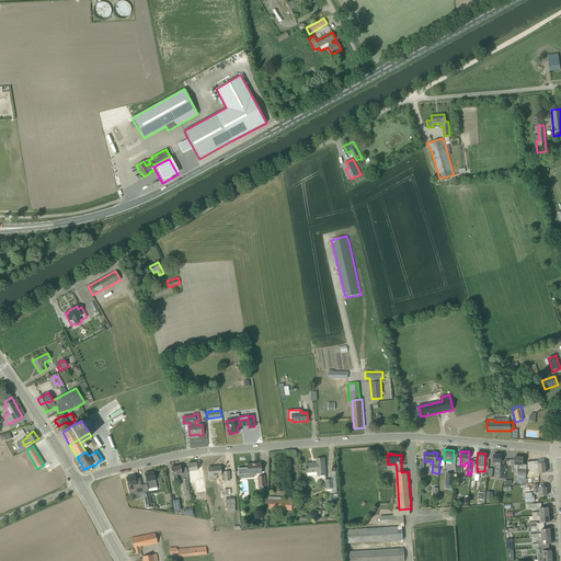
[(494,454),(493,462),(496,462),(496,467),(500,467),(499,478),(503,479),(504,466),(501,465),(502,455),(494,454)]
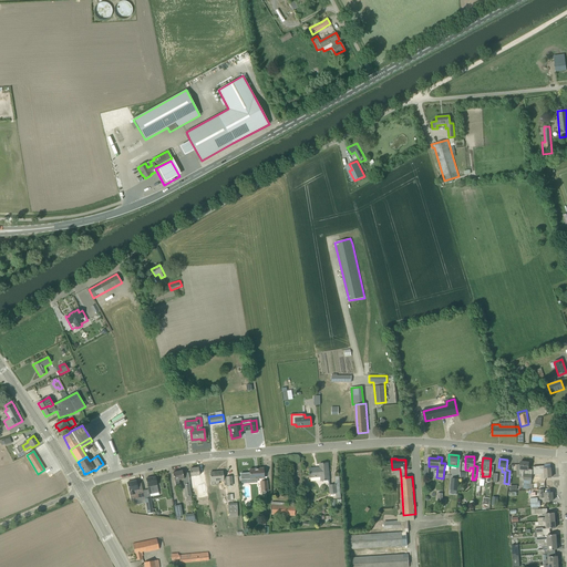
[(523,484),(524,484),(531,485),(532,481),(532,476),(532,475),(533,470),(531,470),(528,470),(528,467),(529,463),(521,462),(519,470),(525,470),(524,481),(523,484)]
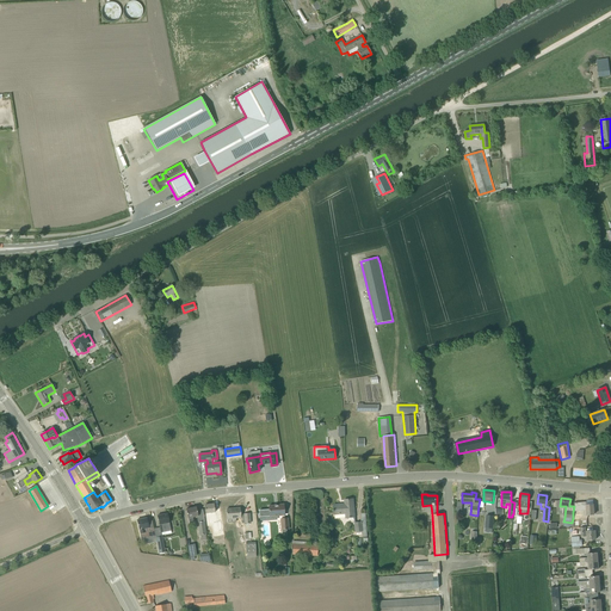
[(334,505),(334,514),(346,513),(346,518),(355,517),(353,499),(345,500),(345,504),(334,505)]
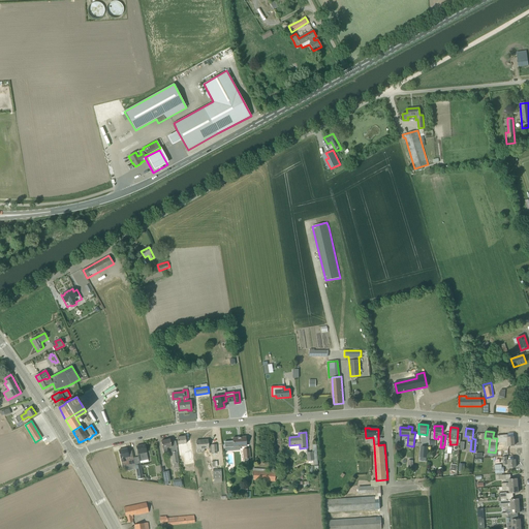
[(498,439),(498,442),(503,442),(505,442),(507,442),(508,446),(515,445),(514,437),(508,437),(507,434),(504,435),(497,435),(498,439)]
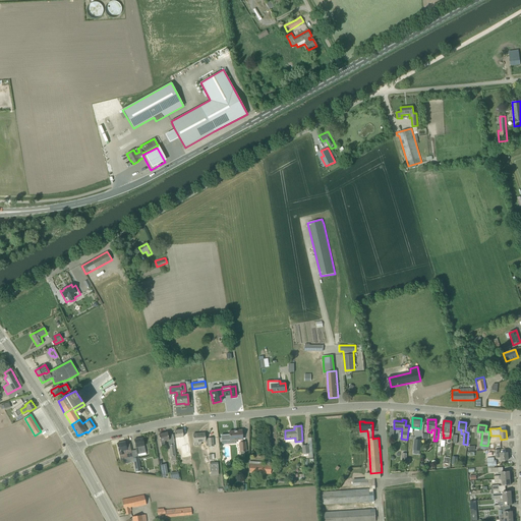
[(183,437),(182,429),(174,430),(175,438),(176,442),(183,442),(183,437)]
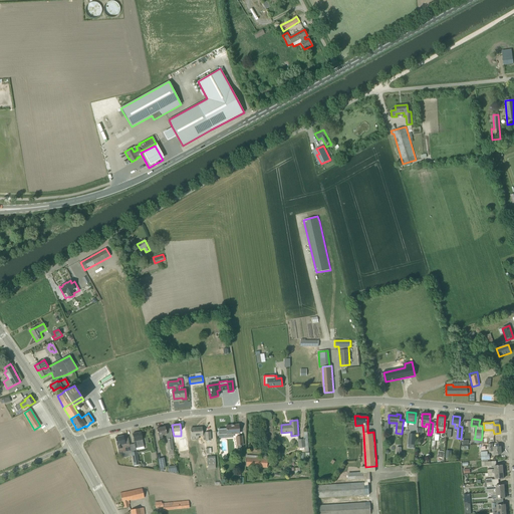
[(226,426),(226,429),(218,430),(219,435),(239,434),(239,425),(233,425),(233,426),(226,426)]
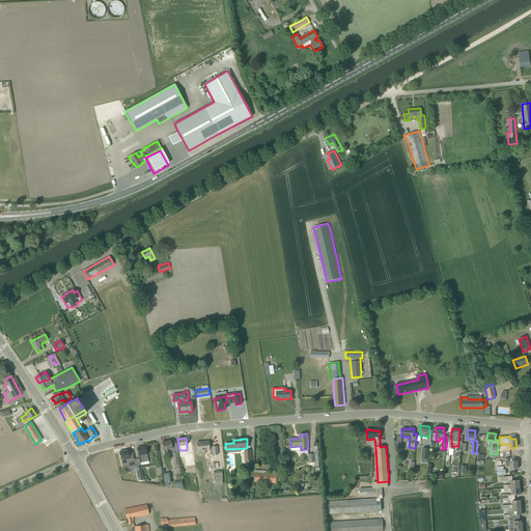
[(173,466),(174,470),(179,469),(178,465),(177,453),(176,444),(171,445),(170,441),(162,443),(163,450),(164,455),(169,454),(168,450),(171,449),(173,466)]
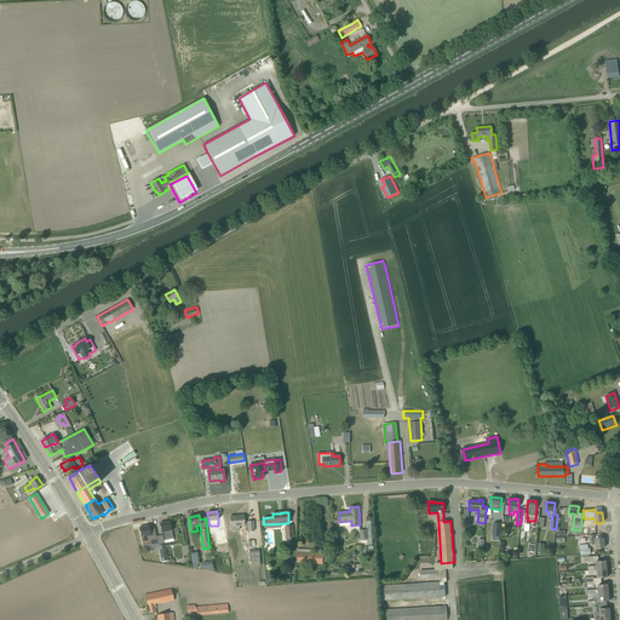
[(248,532),(254,530),(253,521),(248,522),(245,522),(244,516),(230,517),(230,527),(245,526),(245,530),(248,530),(248,532)]
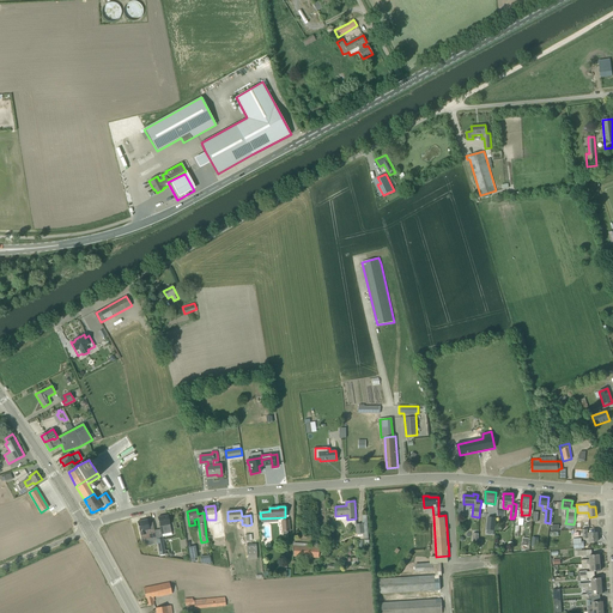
[(356,523),(357,534),(364,534),(364,539),(369,539),(368,514),(363,514),(362,523),(356,523)]
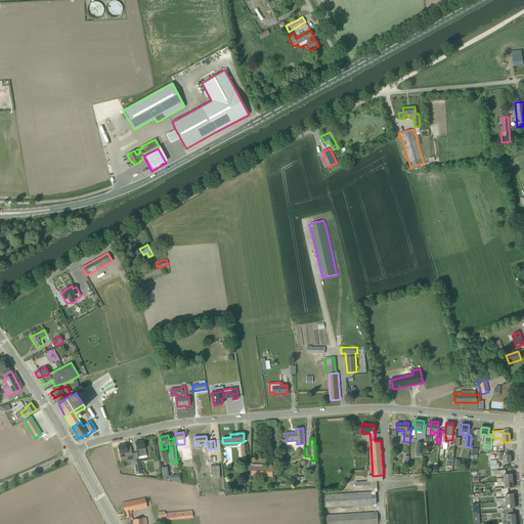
[(132,453),(134,465),(137,474),(142,474),(138,456),(142,456),(146,455),(143,440),(135,442),(137,452),(132,453)]
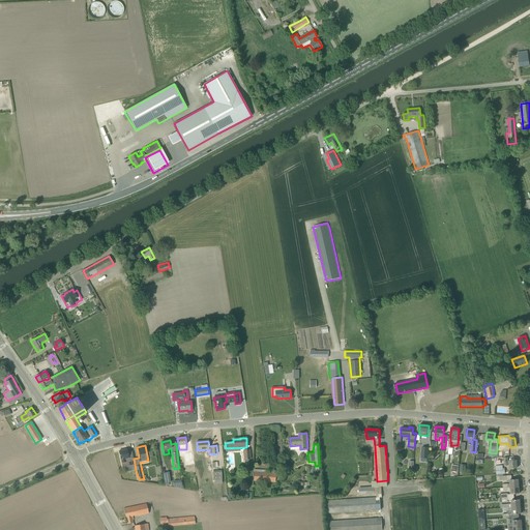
[(421,447),(420,458),(421,458),(420,461),(427,462),(428,459),(429,447),(421,447)]
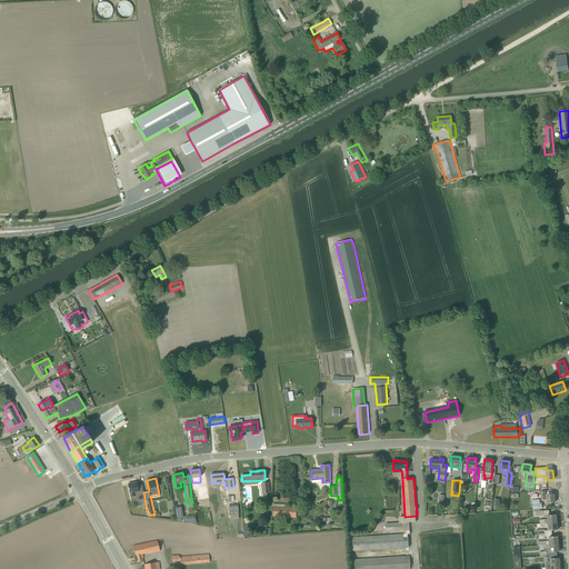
[(131,502),(140,500),(141,506),(146,505),(143,492),(141,485),(137,486),(137,482),(128,485),(131,502)]
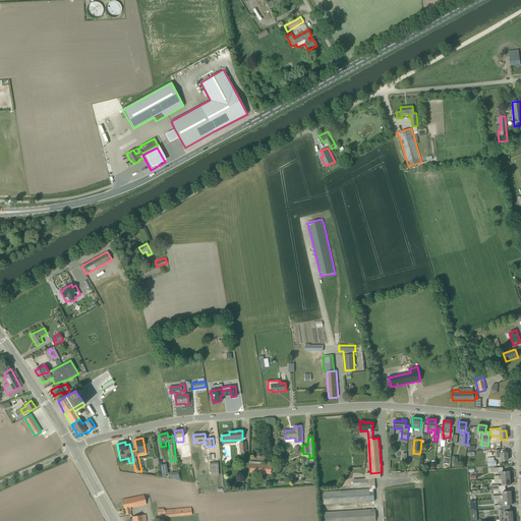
[(182,452),(189,451),(188,443),(181,444),(182,452)]
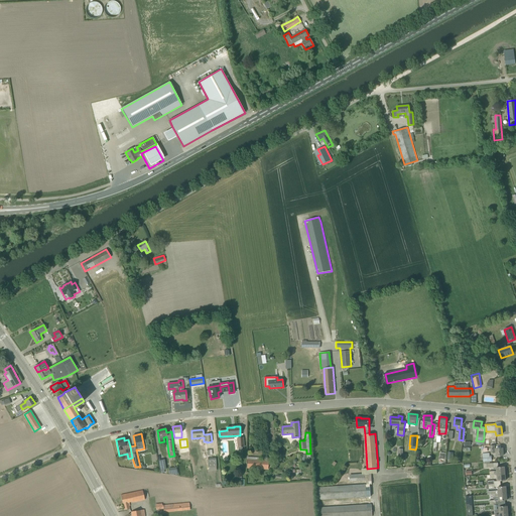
[(496,453),(496,457),(503,456),(503,448),(495,448),(494,445),(490,445),(491,454),(496,453)]
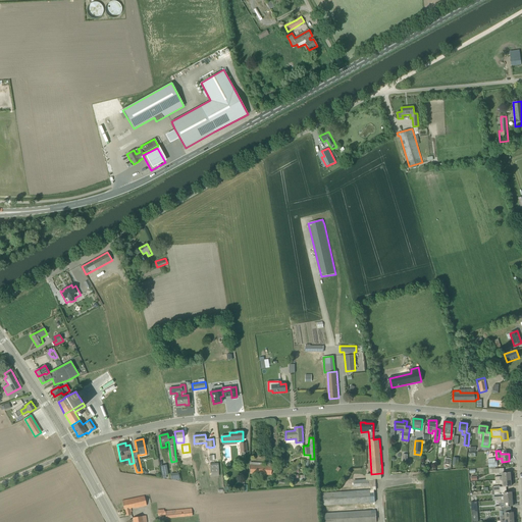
[(488,459),(488,462),(488,467),(498,466),(497,461),(496,462),(494,458),(488,459)]
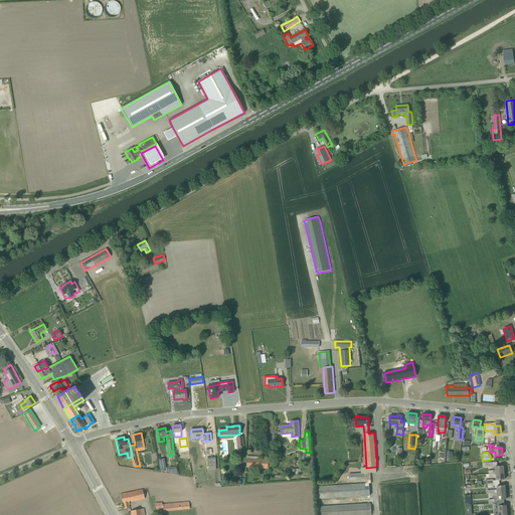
[(215,457),(207,457),(207,463),(207,467),(216,466),(215,457)]
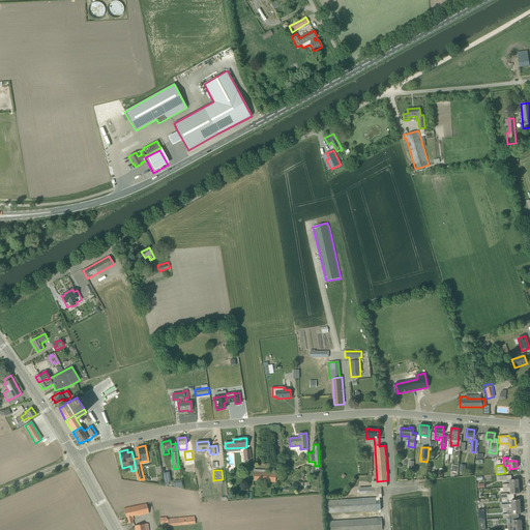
[(254,472),(254,481),(275,482),(275,473),(254,472)]
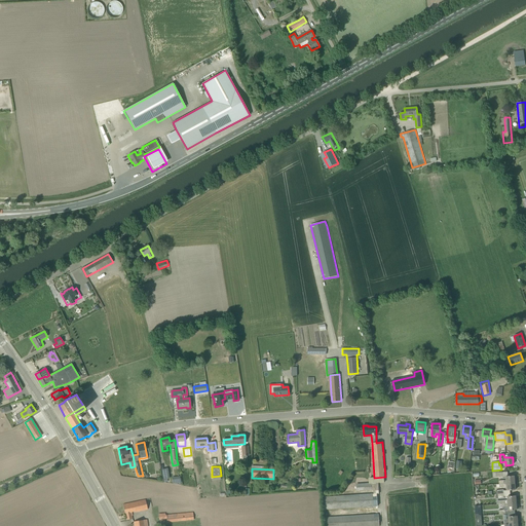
[(325,510),(375,505),(378,505),(377,494),(379,494),(378,483),(369,483),(366,484),(366,478),(357,479),(358,490),(374,489),(374,494),(324,497),(325,510)]
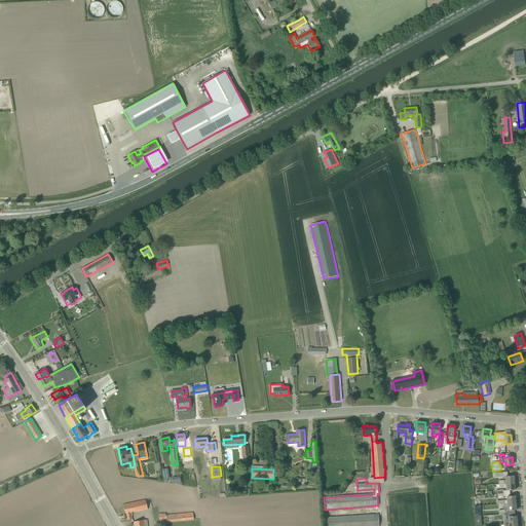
[(500,504),(502,504),(502,503),(516,502),(516,496),(511,496),(508,496),(508,500),(500,501),(500,504)]
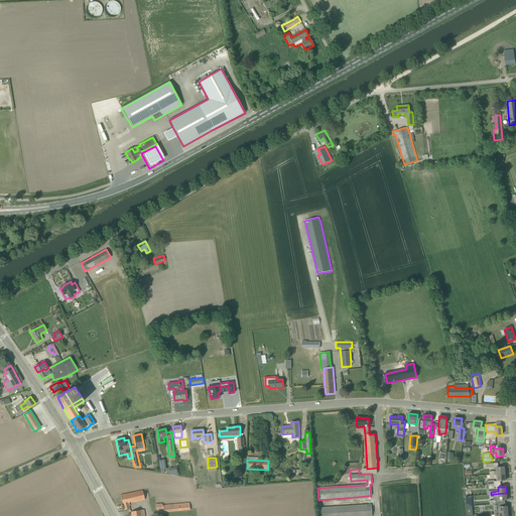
[(143,491),(121,495),(123,504),(124,510),(130,509),(129,506),(130,506),(129,503),(145,500),(143,491)]
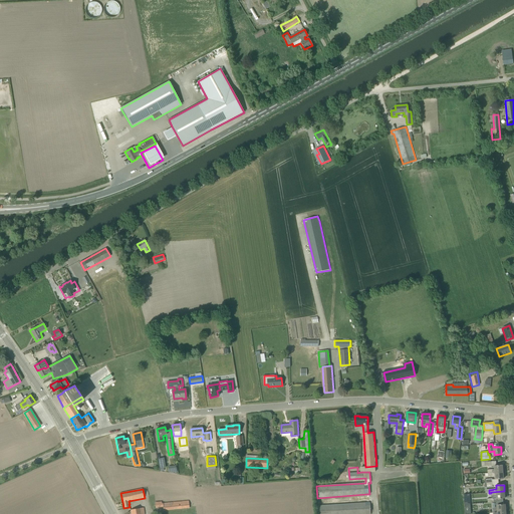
[(162,501),(155,502),(156,508),(163,507),(164,511),(189,508),(189,501),(163,503),(162,503),(162,501)]
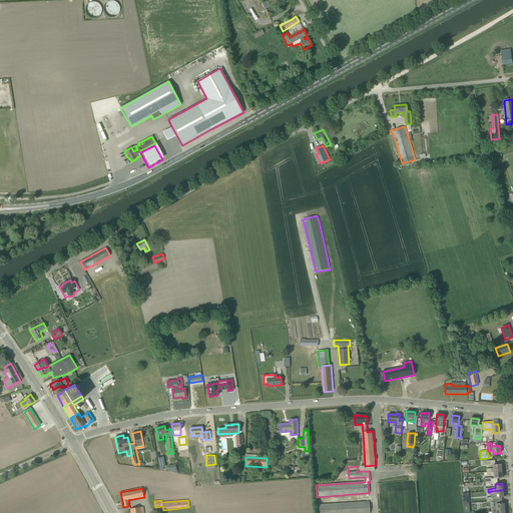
[(369,501),(318,505),(318,512),(368,512),(370,512),(369,501)]
